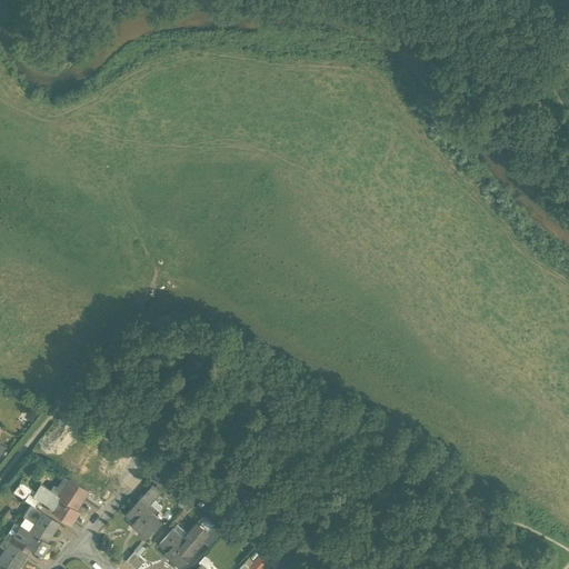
[(57,429),(42,451),(47,455),(61,432),(57,429)]
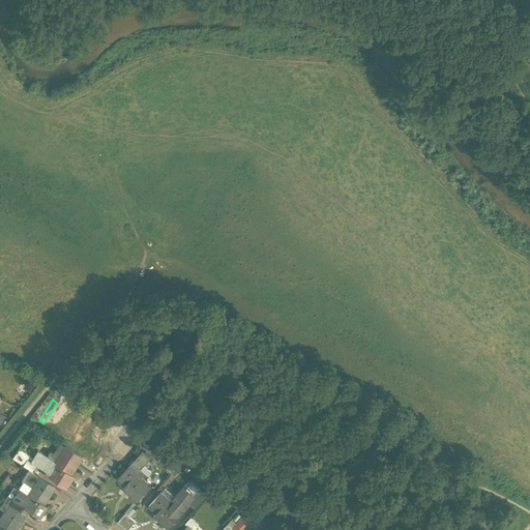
[(92,416),(81,434),(84,436),(77,446),(92,457),(99,446),(96,444),(109,427),(92,416)]
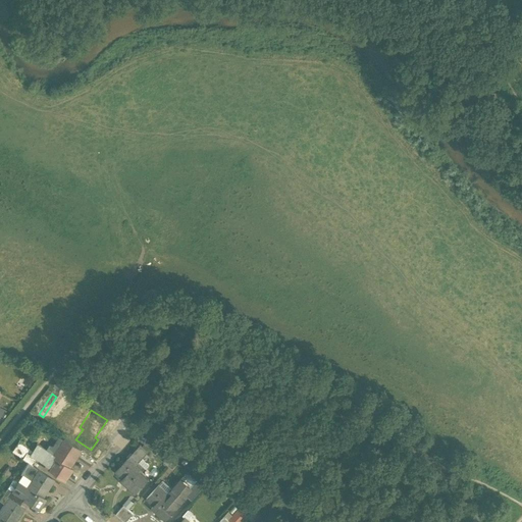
[(64,439),(54,455),(37,444),(30,455),(29,455),(36,460),(49,468),(48,470),(64,480),(71,469),(68,467),(81,450),(64,439)]
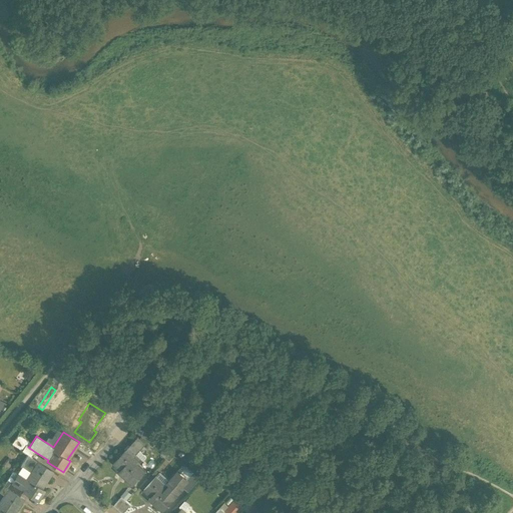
[(175,446),(156,433),(153,437),(166,447),(170,451),(175,446)]
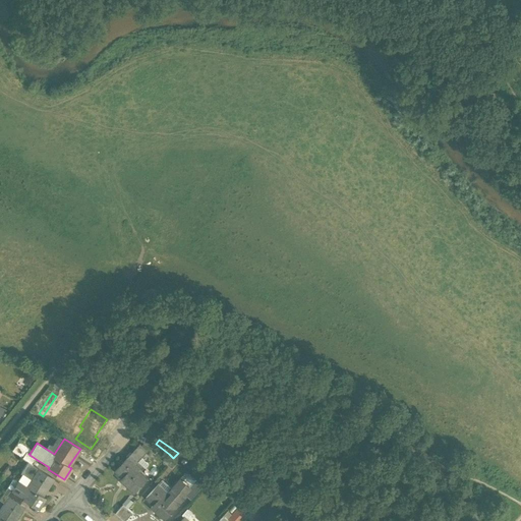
[(139,444),(115,471),(123,477),(120,480),(134,493),(147,478),(138,470),(143,466),(138,461),(148,451),(139,444)]
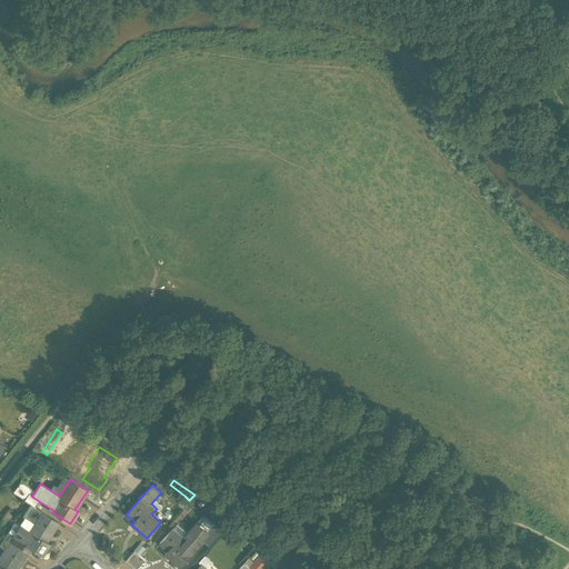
[(32,496),(29,493),(23,500),(30,505),(35,508),(39,501),(31,496),(32,496)]
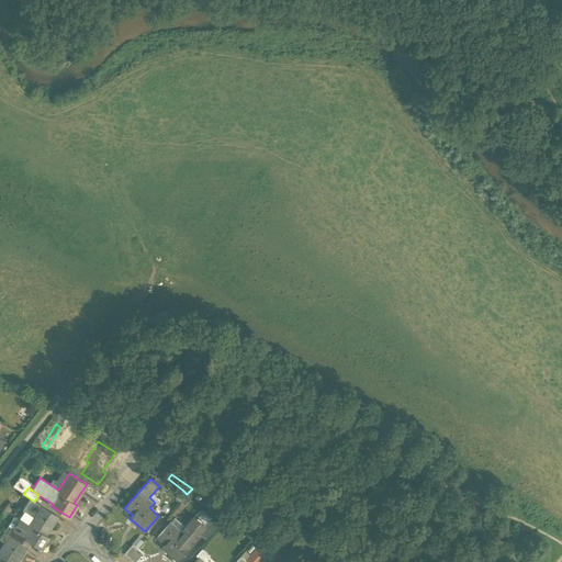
[(182,490),(176,497),(180,502),(187,494),(182,490)]
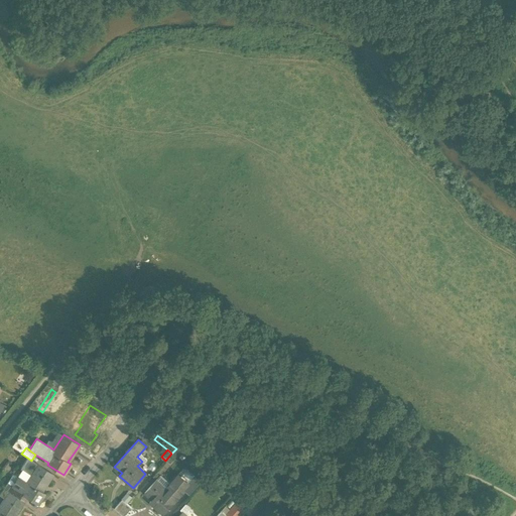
[(171,454),(165,461),(169,465),(175,458),(171,454)]
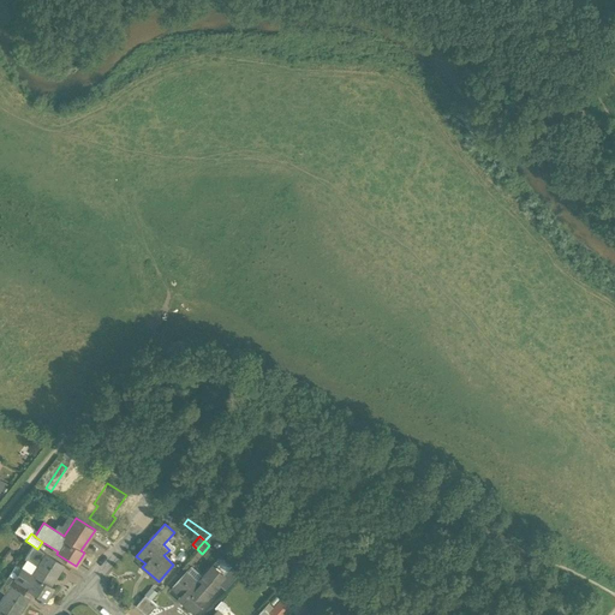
[(63,566),(37,549),(33,545),(24,557),(36,566),(31,574),(22,568),(15,579),(28,587),(27,589),(29,591),(45,601),(53,589),(49,586),(63,566)]
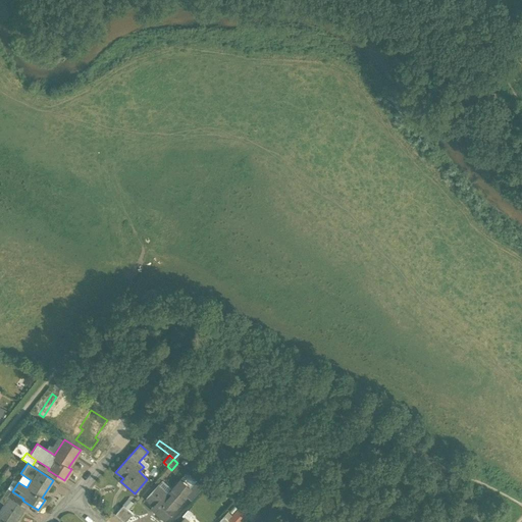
[(180,479),(178,482),(176,482),(172,487),(172,488),(169,491),(171,493),(170,496),(168,499),(176,507),(186,497),(187,496),(186,494),(191,489),(190,487),(190,486),(190,485),(185,480),(183,481),(180,479)]
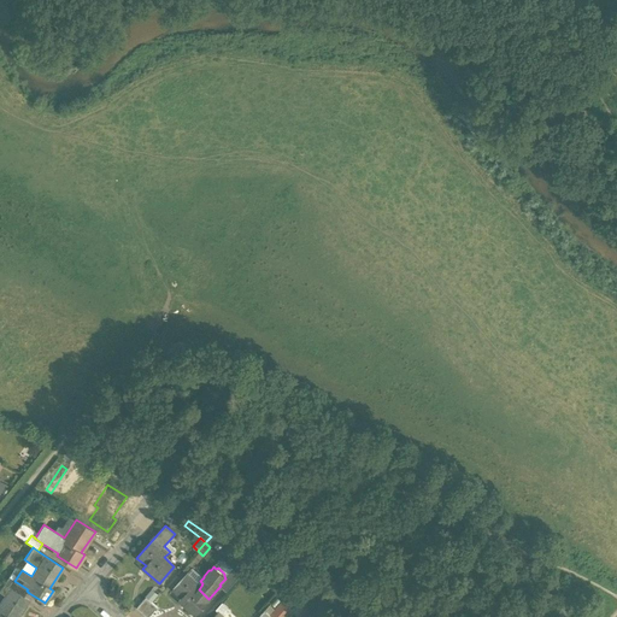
[(231,568),(225,575),(224,575),(224,576),(225,579),(219,585),(221,586),(219,587),(225,592),(240,576),(231,568)]
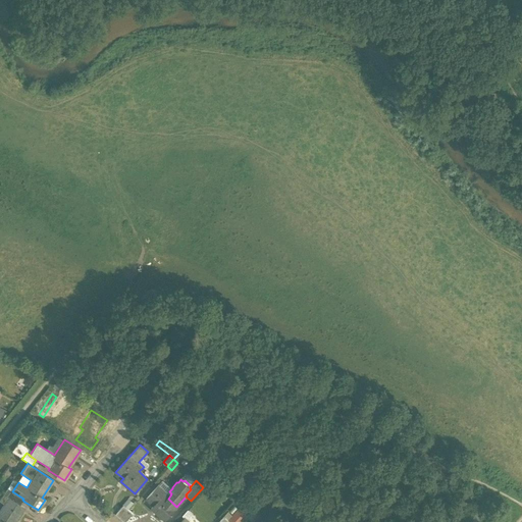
[(170,496),(158,485),(146,499),(153,506),(151,508),(164,520),(176,507),(168,499),(170,496)]
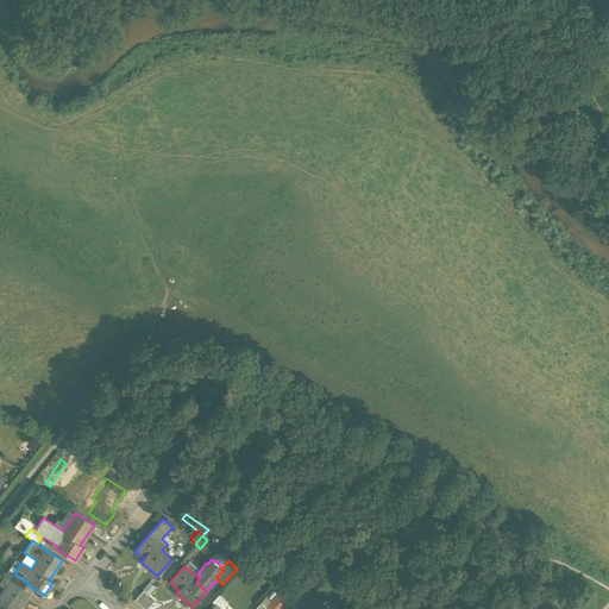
[(27,582),(14,573),(12,571),(7,578),(10,581),(23,589),(26,583),(27,582)]
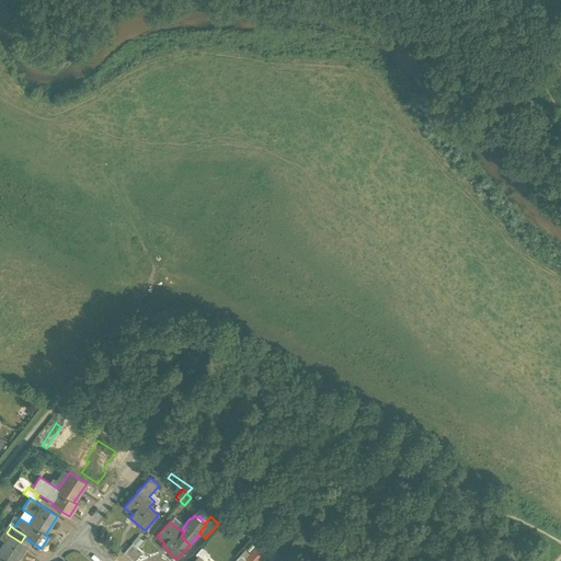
[(9,535),(0,547),(0,560),(15,560),(25,546),(21,542),(9,535)]
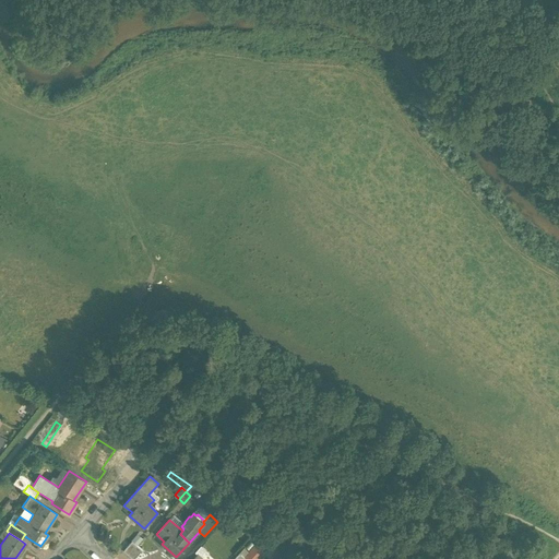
[(132,542),(123,550),(129,555),(138,546),(132,542)]
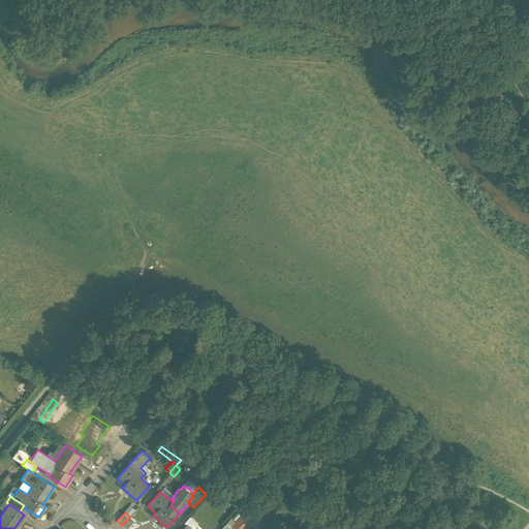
[(127,528),(134,521),(130,517),(122,525),(125,528),(127,528)]
